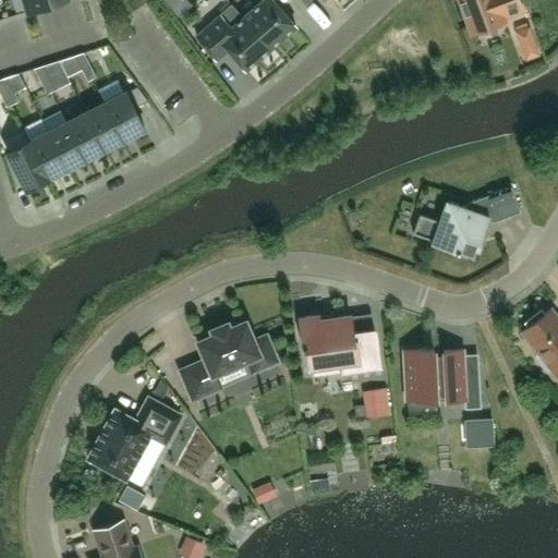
[(25,0),(28,11),(61,0),(25,0)]
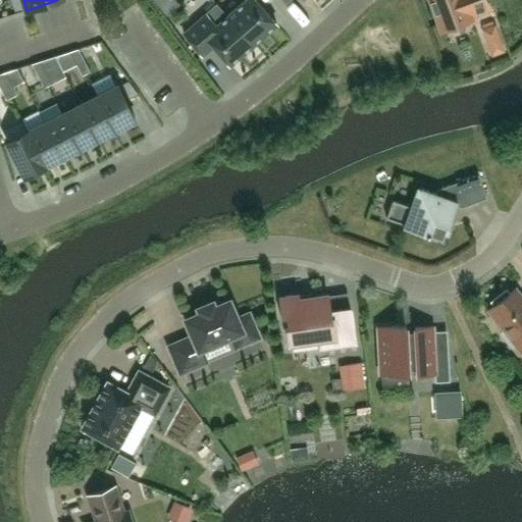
[(152,0),(163,11),(175,0),(174,0),(152,0)]
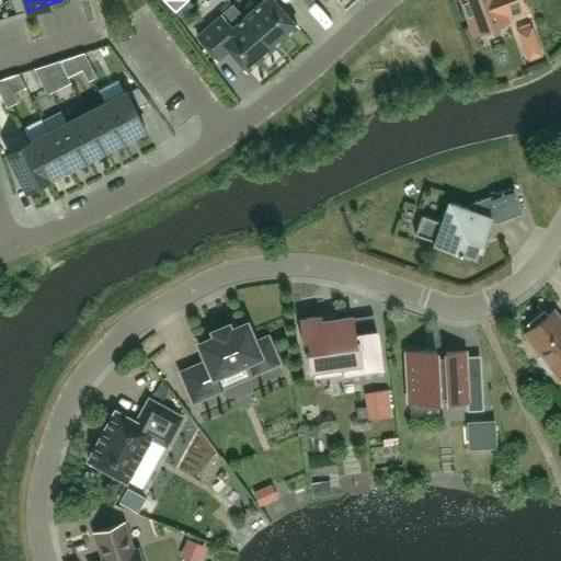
[(208,12),(221,0),(202,0),(199,2),(208,12)]
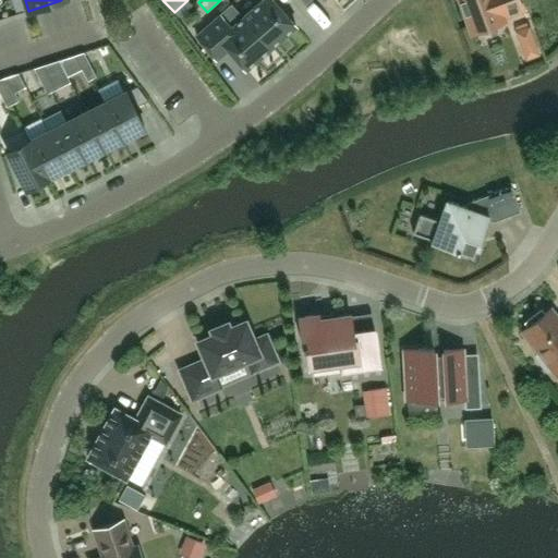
[(232,5),(269,49),(295,26),(274,0),(263,0),(243,17),(232,5)]
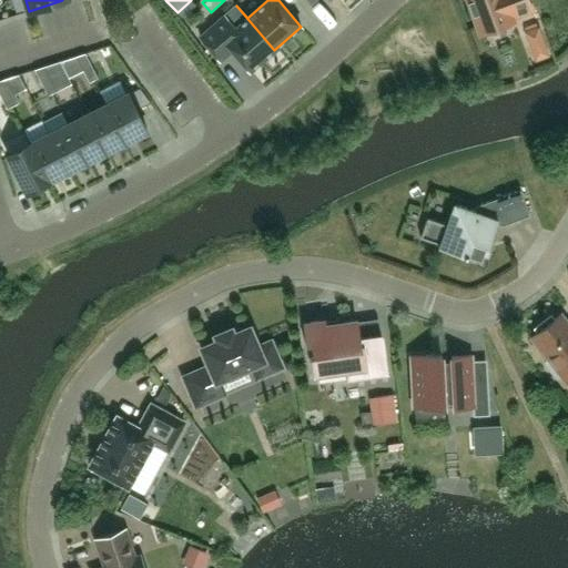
[(467,0),(480,33),(514,20),(513,18),(531,10),(528,0),(467,0)]
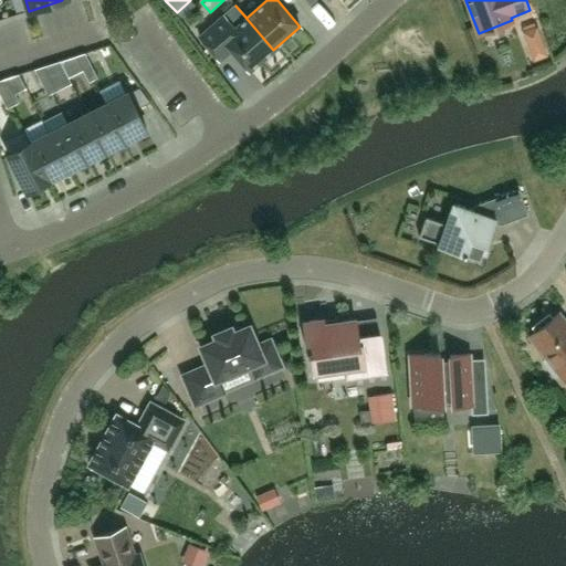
[(273,50),(236,6),(199,37),(220,60),(232,50),(250,70),(273,50)]
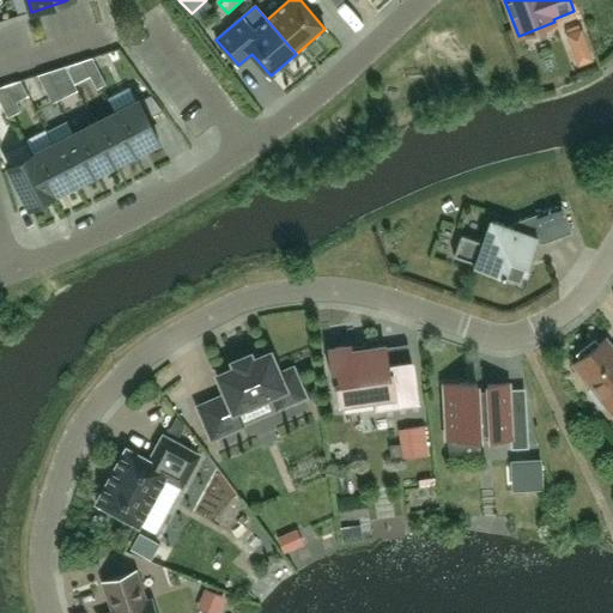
[(592,60),(581,30),(568,36),(578,65),(592,60)]
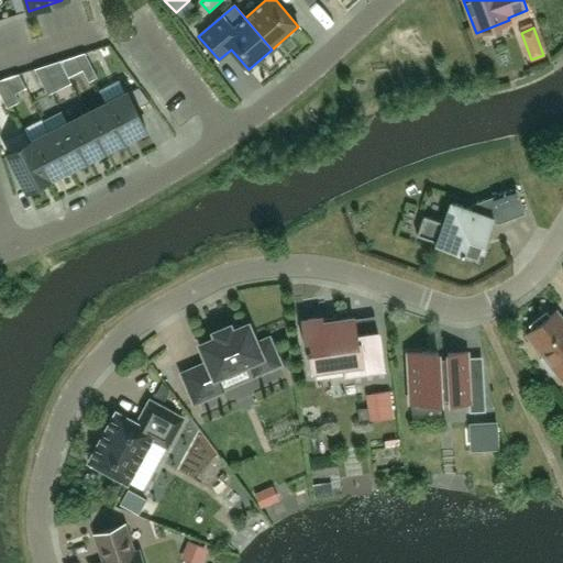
[(85,53),(76,56),(83,69),(91,65),(85,53)]
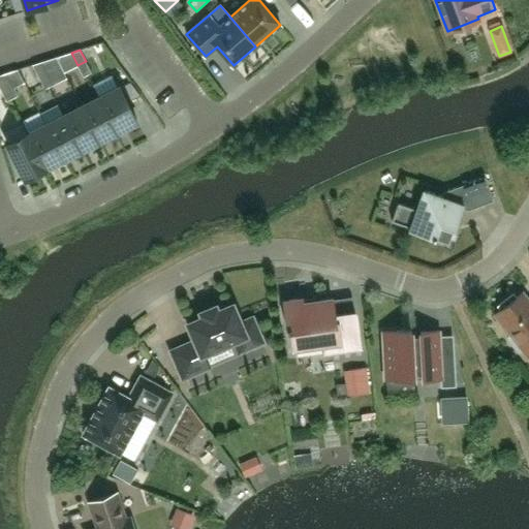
[(86,61),(78,65),(84,76),(91,72),(86,61)]
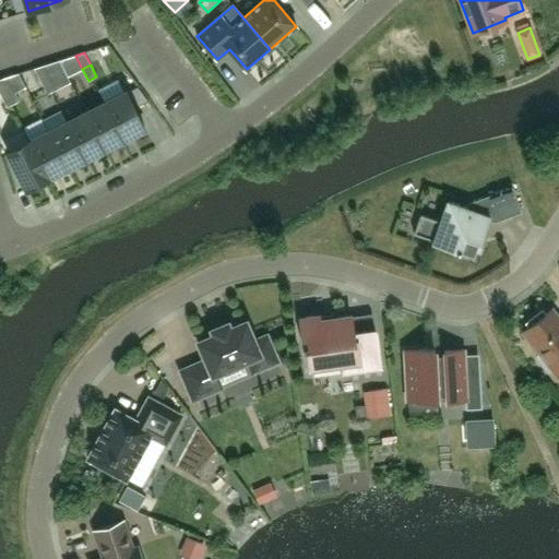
[(42,82),(49,78),(44,66),(35,69),(42,82)]
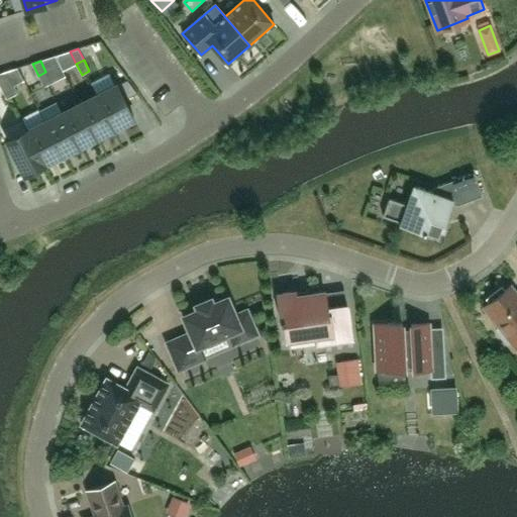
[(52,83),(45,72),(38,76),(44,87),(52,83)]
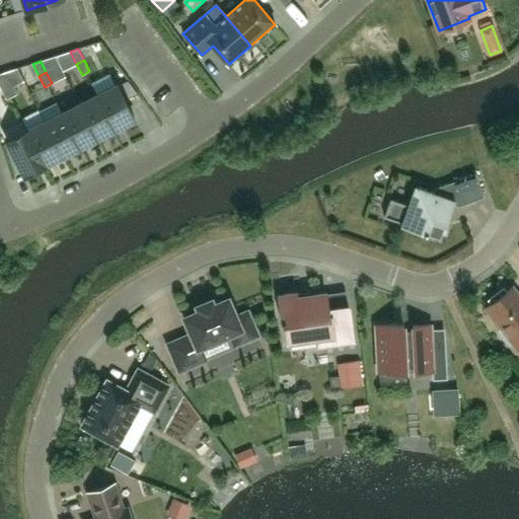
[(8,84),(3,73),(0,73),(0,86),(1,88),(8,84)]
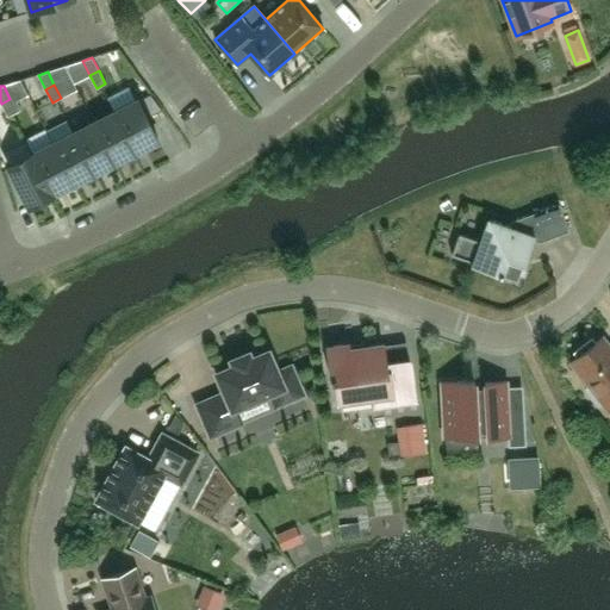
[(10,99),(1,104),(8,117),(17,112),(10,99)]
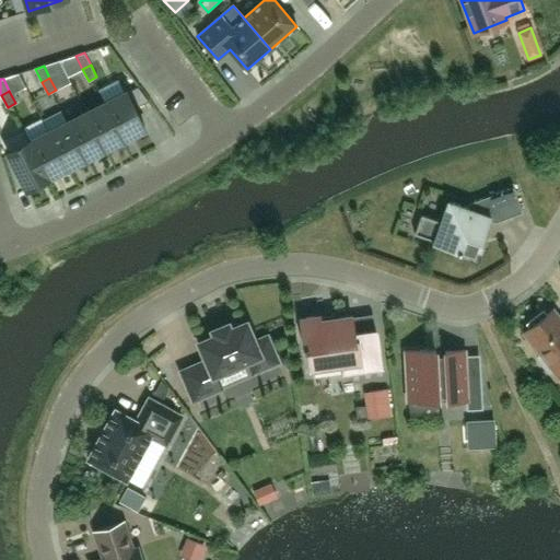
[(105,104),(124,139),(146,128),(127,92),(105,104)]
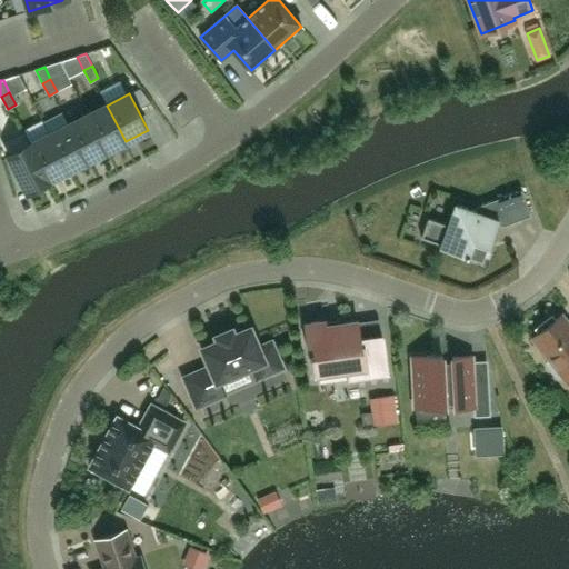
[(126,141),(107,106),(88,115),(106,151),(126,141)]
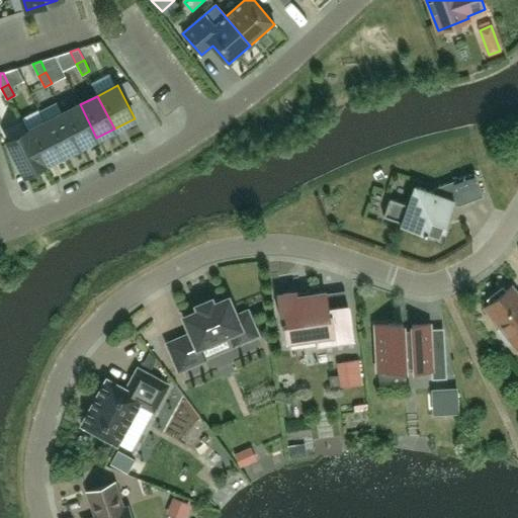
[(96,138),(80,104),(63,113),(79,147),(96,138)]
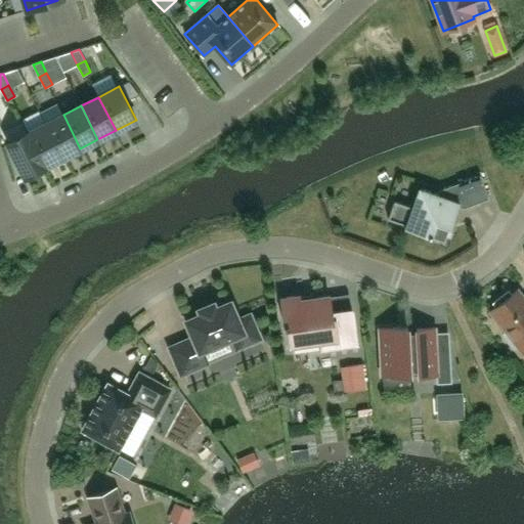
[(80,148),(63,115),(45,124),(62,157),(80,148)]
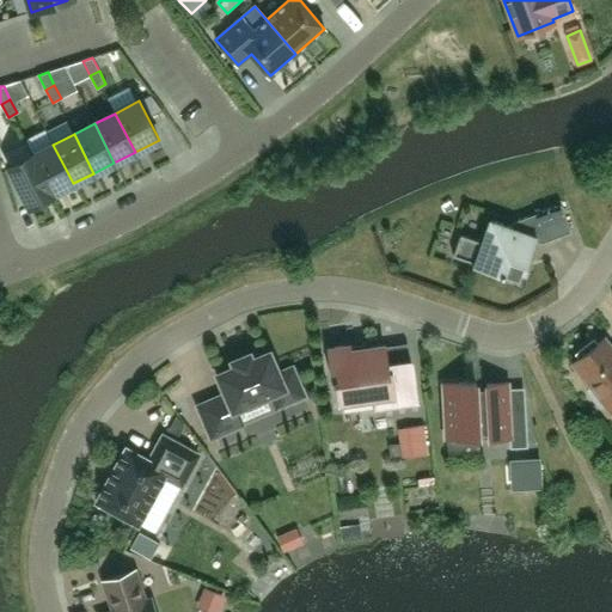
[(53,145),(32,154),(53,194),(73,183),(53,145)]
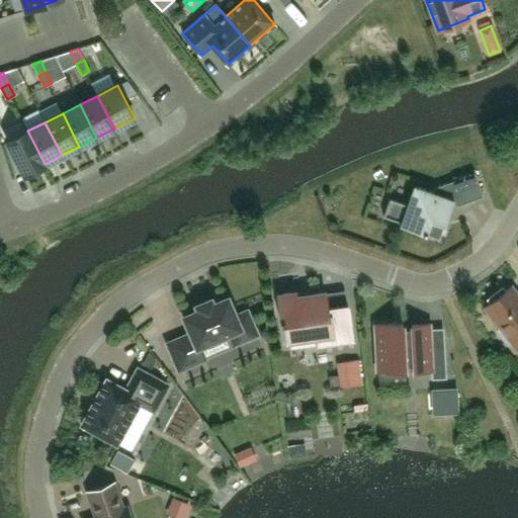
[(45,164),(27,131),(7,142),(24,174),(45,164)]
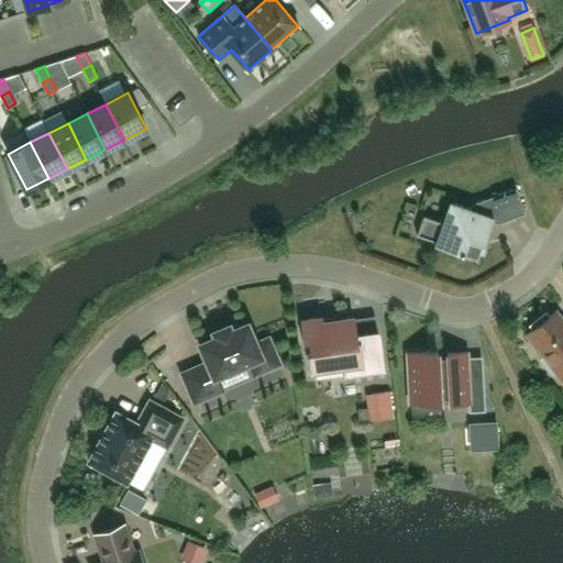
[(498,223),(526,213),(516,188),(472,205),(471,209),(451,202),(443,222),(423,216),(417,235),(437,242),(435,245),(463,255),(464,253),(477,257),(482,244),(484,245),(493,221),(498,223)]
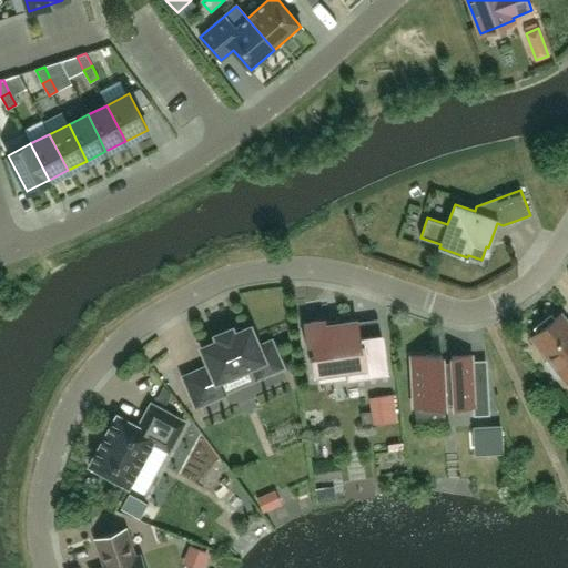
[(567,321),(561,313),(554,320),(551,315),(535,328),(538,332),(530,337),(548,361),(545,363),(557,378),(560,376),(566,384),(567,381),(567,321)]
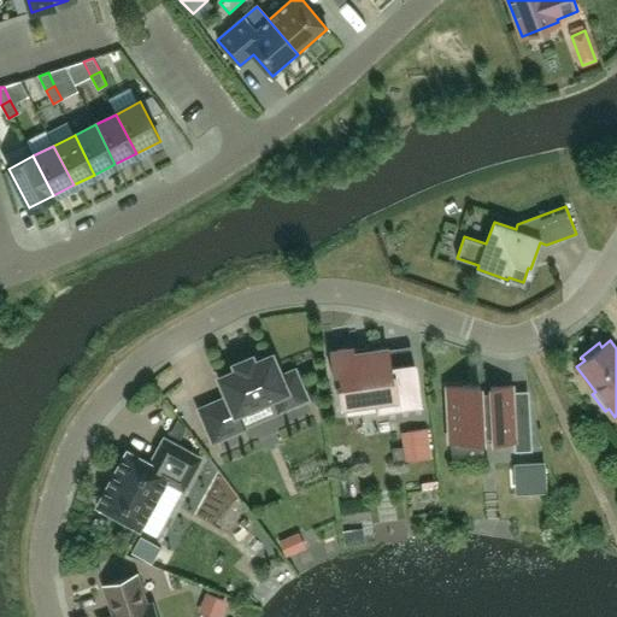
[(353,353),(353,348),(330,351),(335,387),(339,386),(341,407),(378,401),(380,411),(421,405),(415,363),(391,366),(388,348),(353,353)]
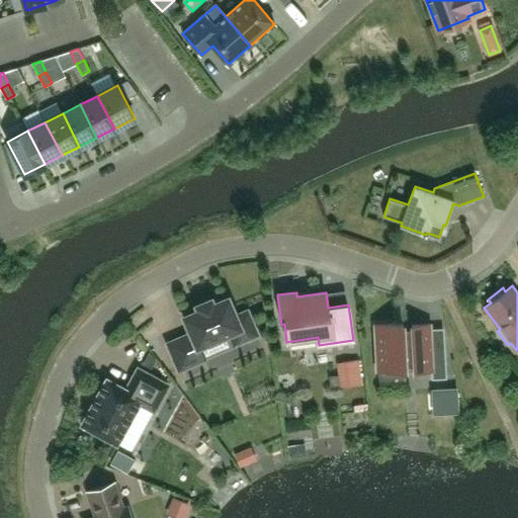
[(184,317),(191,334),(168,344),(179,369),(204,359),(198,346),(230,333),(235,344),(256,334),(247,312),(236,317),(228,298),(213,305),(211,299),(197,306),(199,311),(184,317)]
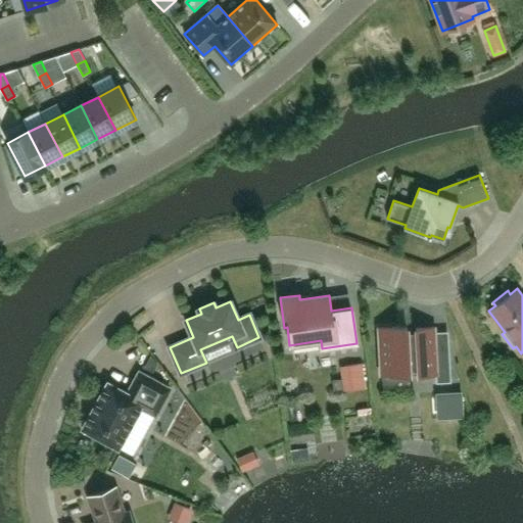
[(407,327),(378,328),(381,374),(410,373),(410,369),(418,369),(418,375),(436,374),(436,382),(450,382),(448,341),(435,341),(434,327),(416,328),(416,332),(408,332),(407,327)]
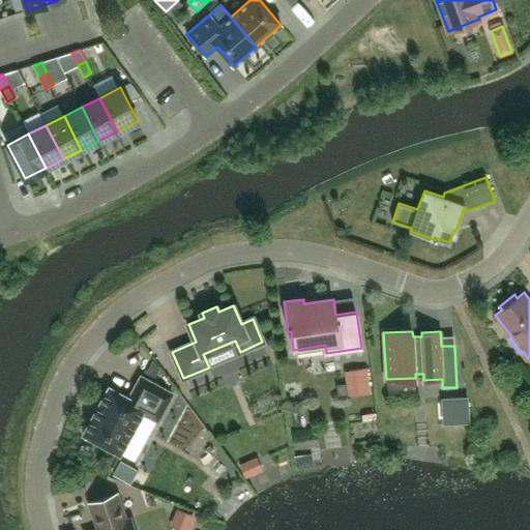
[(230,383),(247,383),(246,363),(230,364),(230,383)]
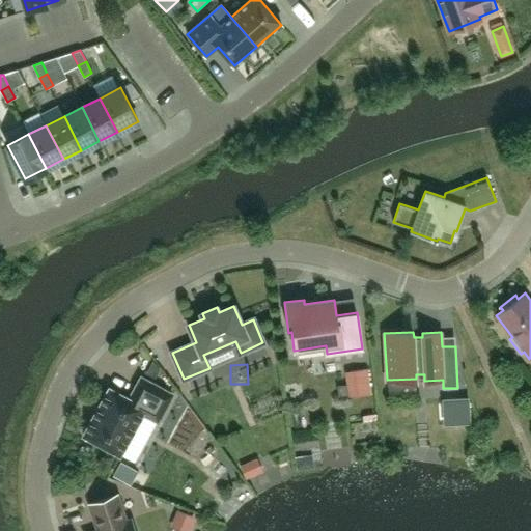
[(346,385),(337,387),(339,399),(348,397),(348,399),(370,396),(367,369),(345,372),(346,385)]
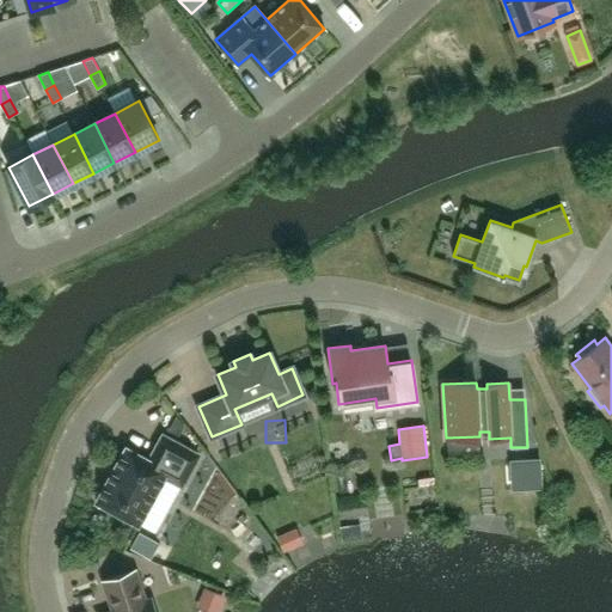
[(150,460),(126,448),(96,502),(138,525),(165,477),(182,487),(199,456),(163,435),(150,460)]
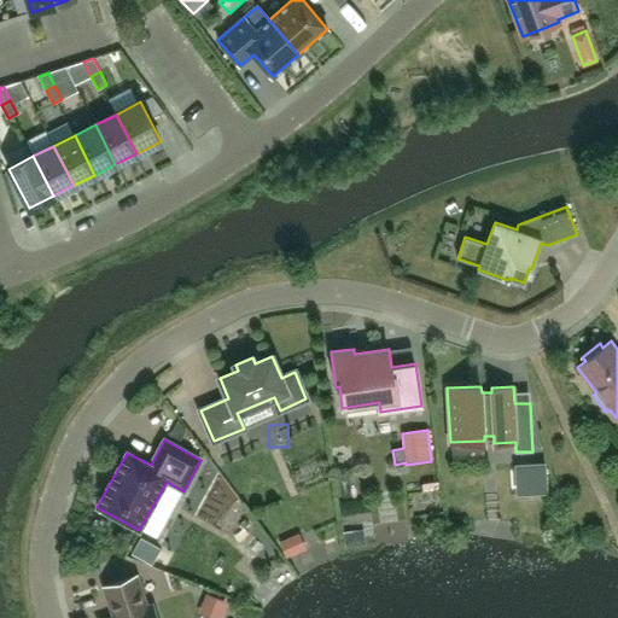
[(513,465),(516,496),(547,495),(546,464),(513,465)]
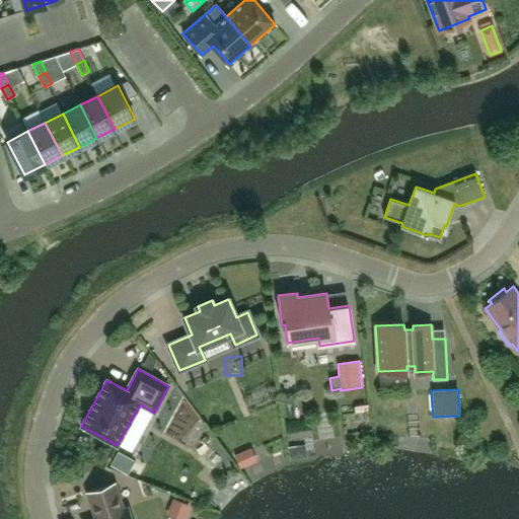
[(270,443),(273,455),(290,451),(287,439),(270,443)]
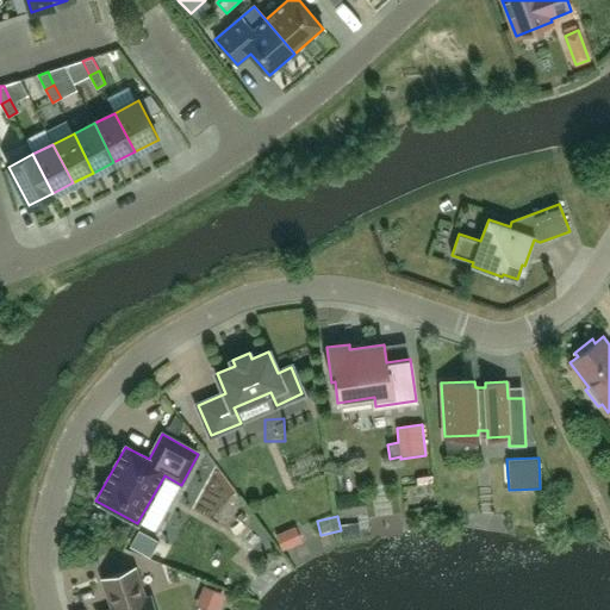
[(296,527),(277,535),(282,551),(302,543),(296,527)]
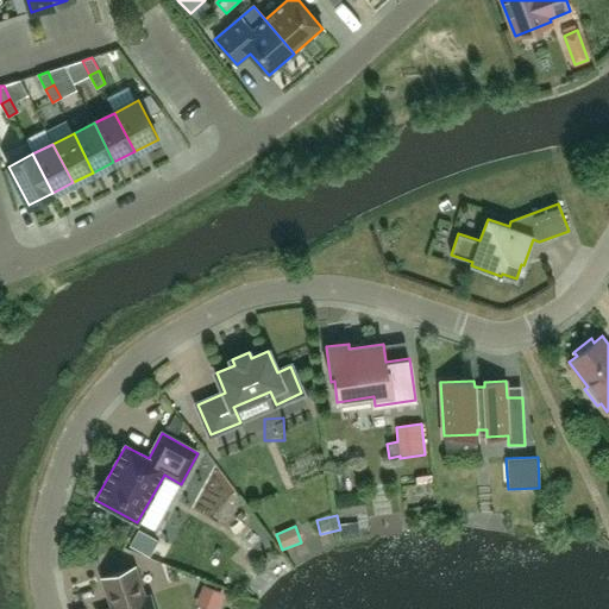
[(130,545),(149,556),(158,539),(138,529),(130,545)]
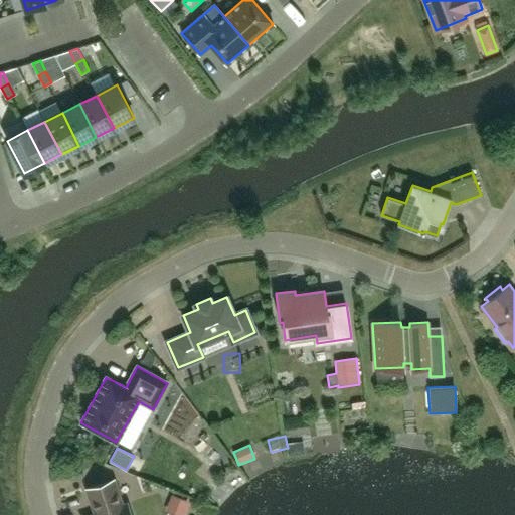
[(98,514),(94,514),(131,514),(128,504),(123,505),(114,480),(87,489),(93,507),(95,506),(98,514)]
